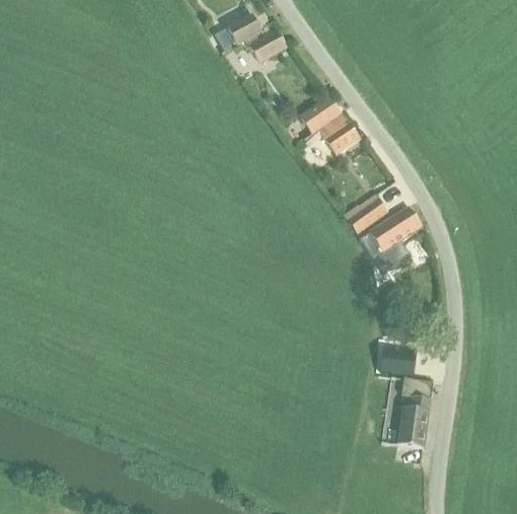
[(252,13),(217,34),(226,51),(246,40),(256,33),(263,29),(252,13)]
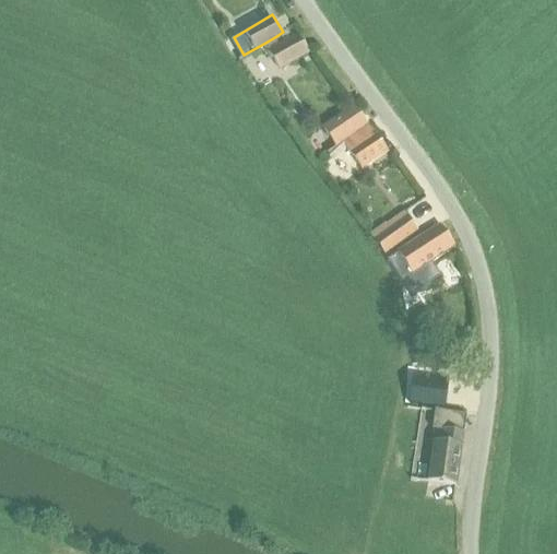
[(281,67),(311,48),(298,31),(280,42),(276,36),(265,43),(268,48),(281,67)]
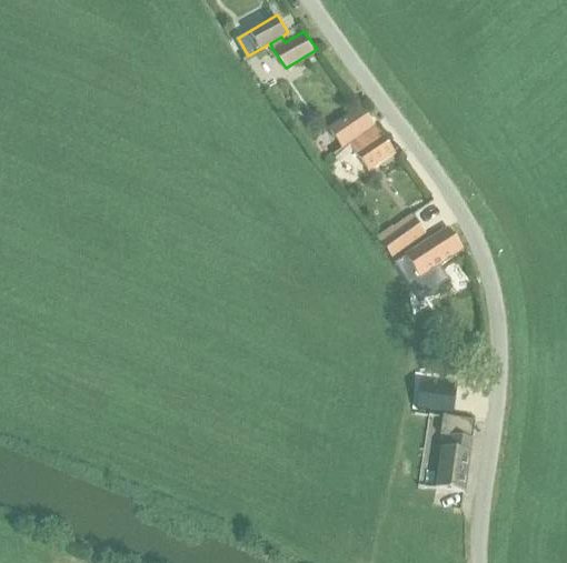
[(360,104),(330,127),(344,146),(350,141),(375,122),(361,103),(360,104)]
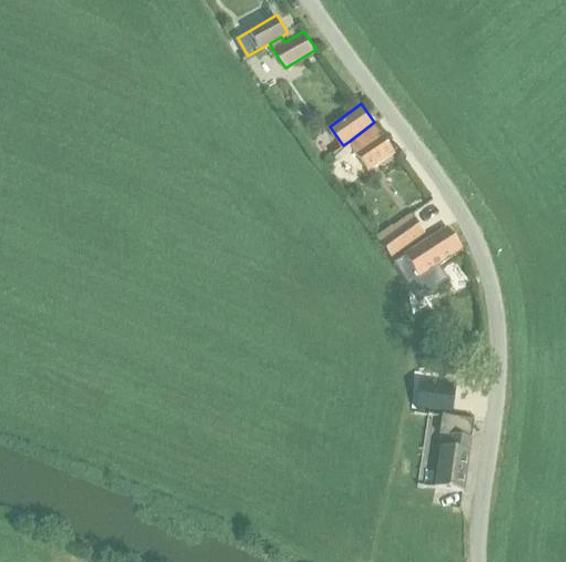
[(395,150),(374,122),(350,141),(354,149),(369,169),(395,150)]
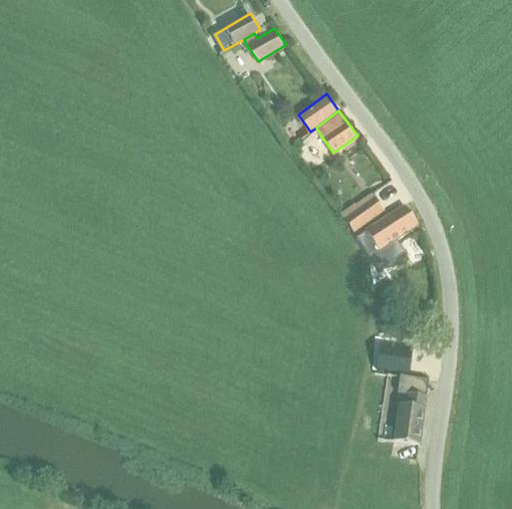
[(310,132),(302,138),(307,144),(320,135),(316,128),(310,132)]
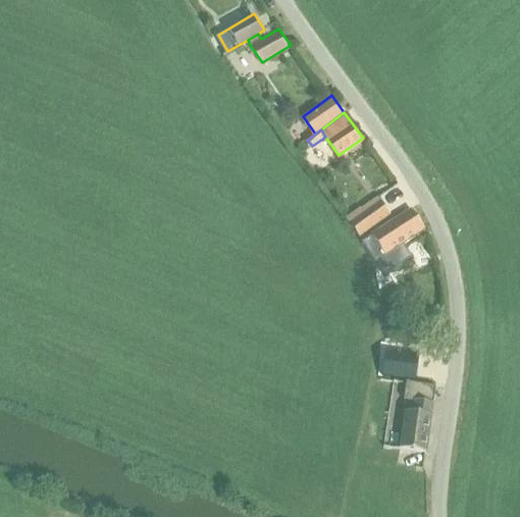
[(349,216),(349,217),(361,234),(391,212),(378,195),(349,216)]
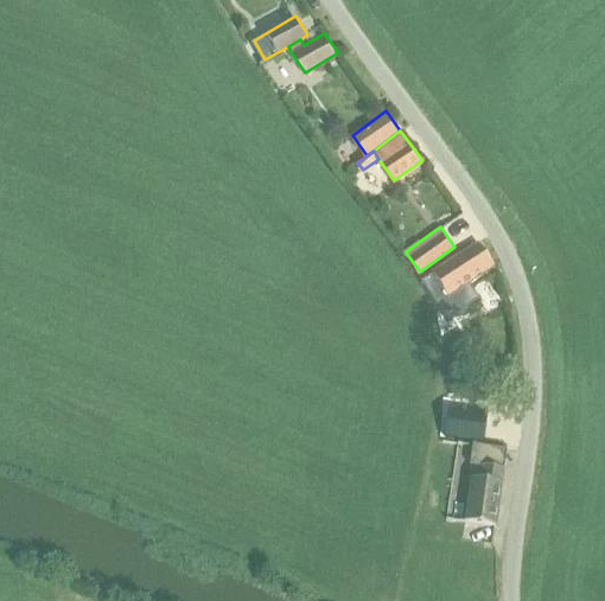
[(433,272),(421,280),(449,319),(477,299),(466,282),(495,263),(479,240),(432,270),(433,272)]
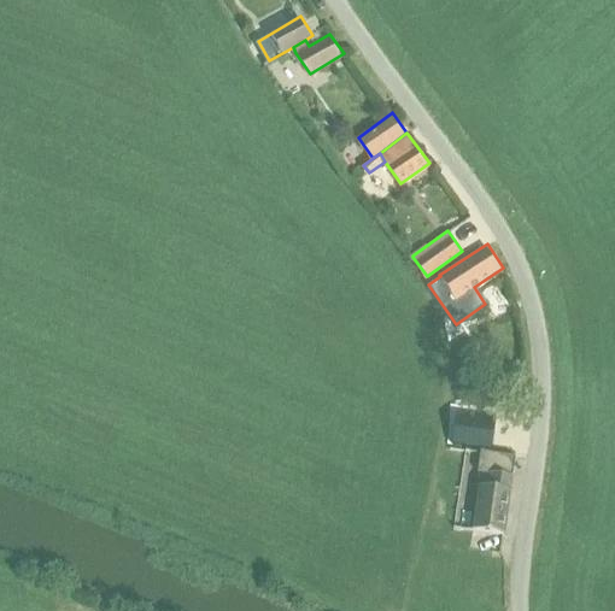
[(458,412),(455,441),(493,447),(498,418),(458,412)]
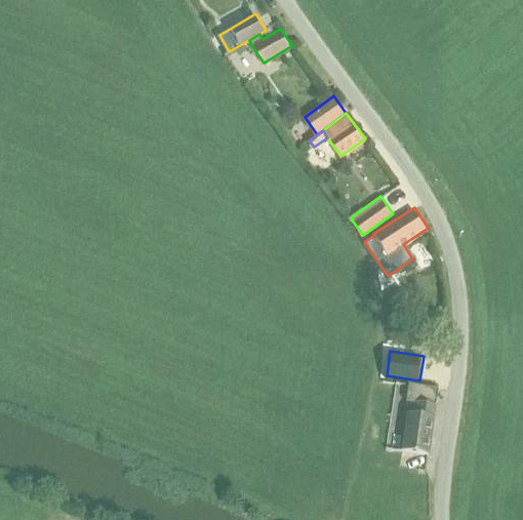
[(410,400),(403,448),(429,452),(438,386),(409,382),(406,399),(410,400)]
